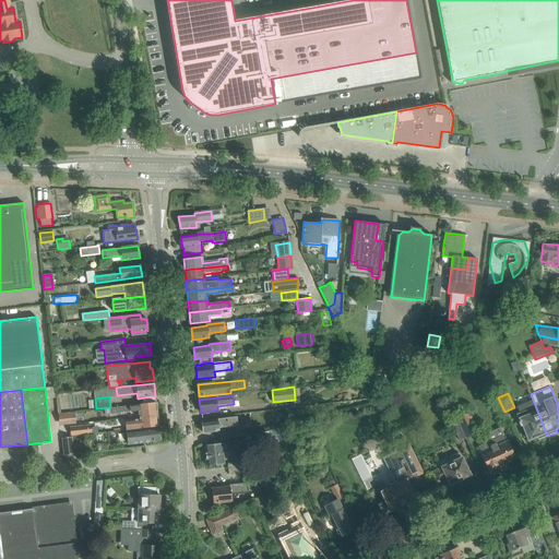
[(515,414),(520,425),(522,425),(528,440),(537,437),(538,440),(547,436),(533,400),(516,406),(519,413),(515,414)]
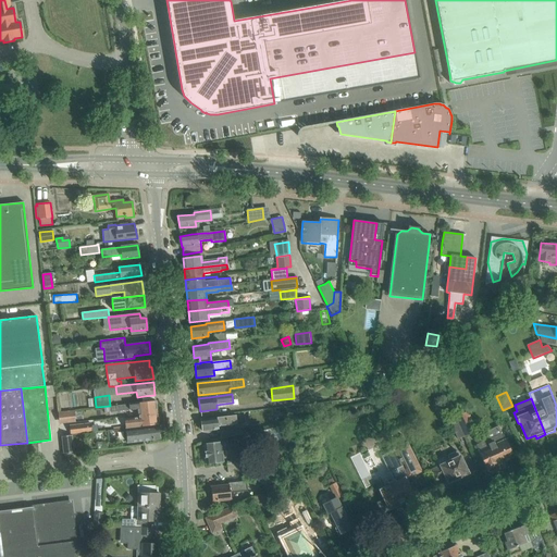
[(156,400),(119,406),(110,407),(111,412),(119,411),(137,409),(138,415),(157,411),(156,400)]
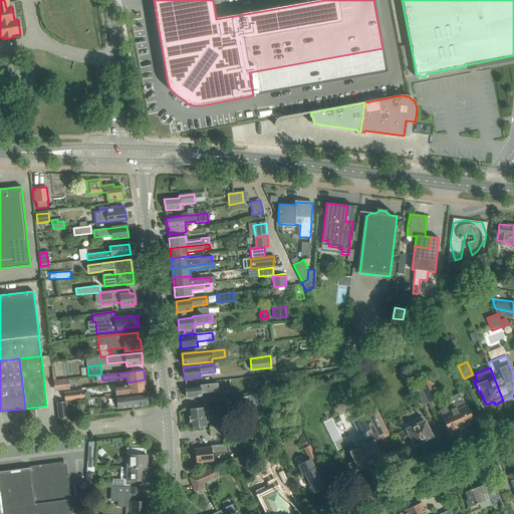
[(431,379),(420,384),(429,403),(439,398),(431,379)]
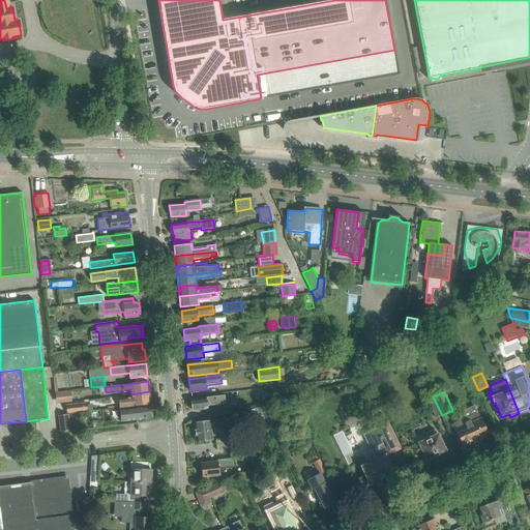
[(56,400),(59,404),(71,403),(70,393),(56,394),(56,400)]
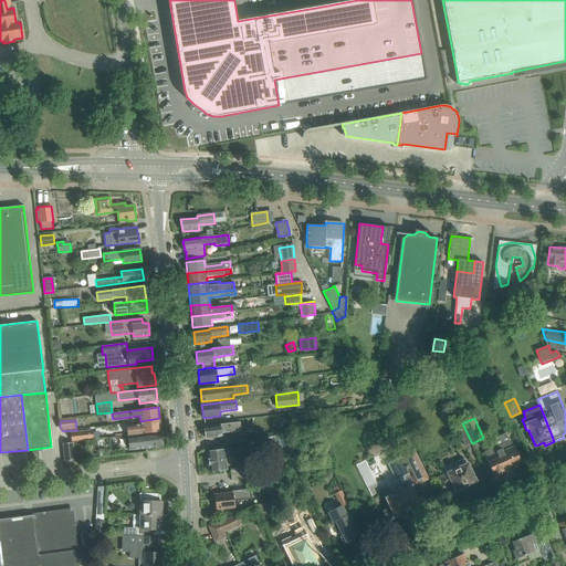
[(127,426),(127,430),(128,436),(161,431),(159,420),(140,423),(140,425),(127,426)]
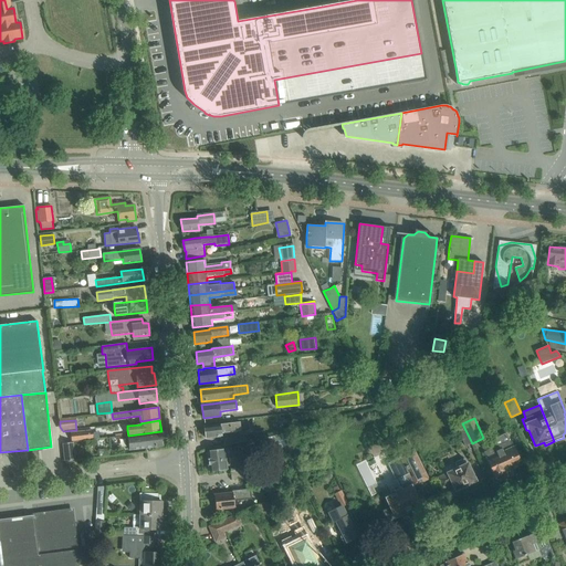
[(240,421),(215,425),(203,426),(206,438),(222,436),(222,435),(241,431),(240,429),(249,429),(249,421),(240,422),(240,421)]
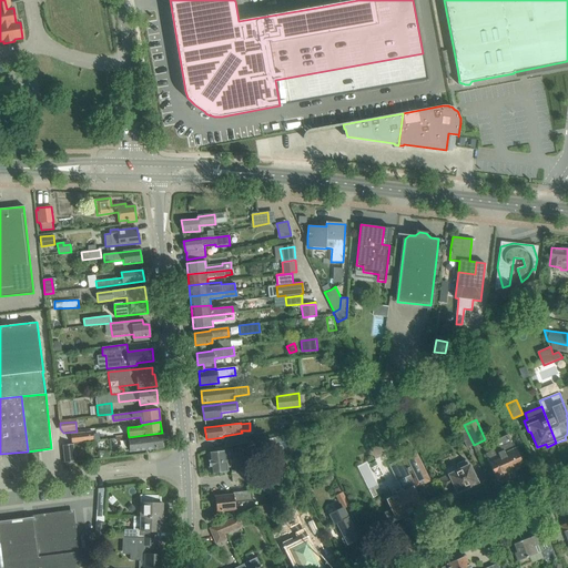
[(71,434),(72,443),(93,440),(92,432),(71,434)]
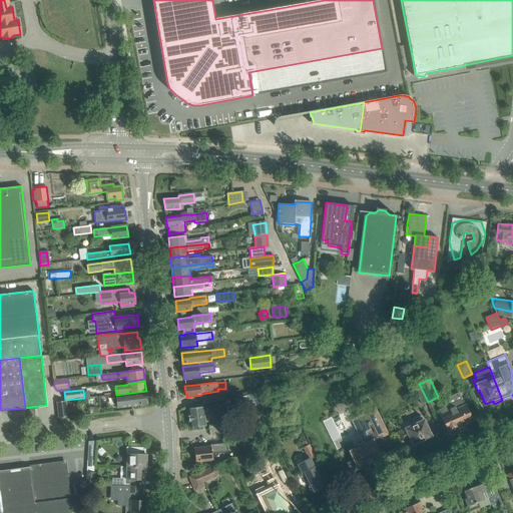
[(438,410),(446,426),(450,435),(460,431),(460,430),(465,428),(464,426),(473,422),(462,399),(459,392),(447,398),(450,405),(438,410)]
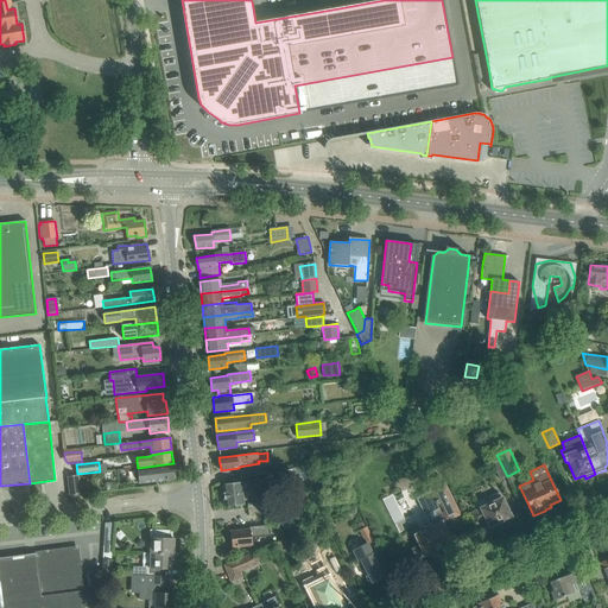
[(137,470),(138,477),(138,483),(175,479),(173,466),(137,470)]
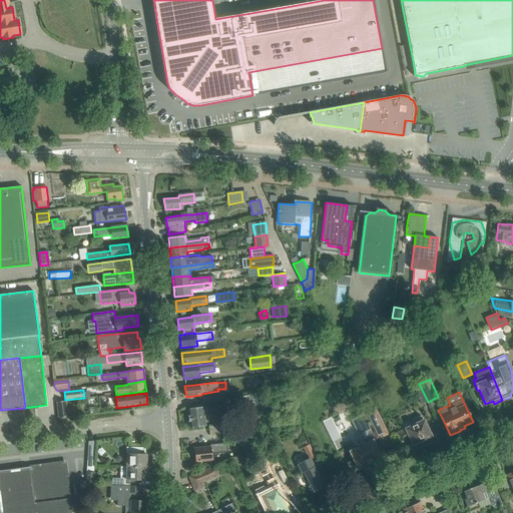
[(218,400),(217,395),(202,398),(203,403),(218,400)]
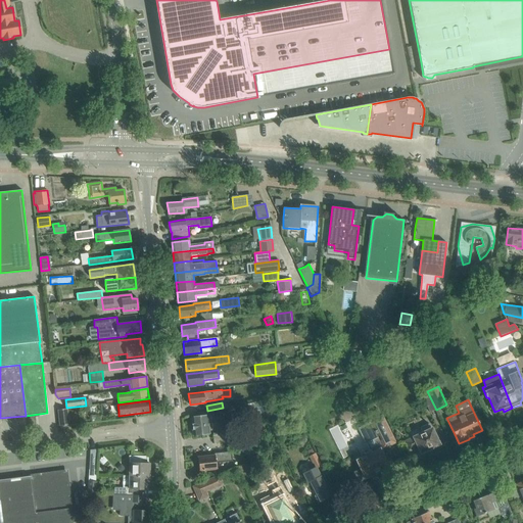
[(67,409),(57,410),(59,426),(69,425),(69,424),(67,424),(65,410),(67,410),(67,409)]
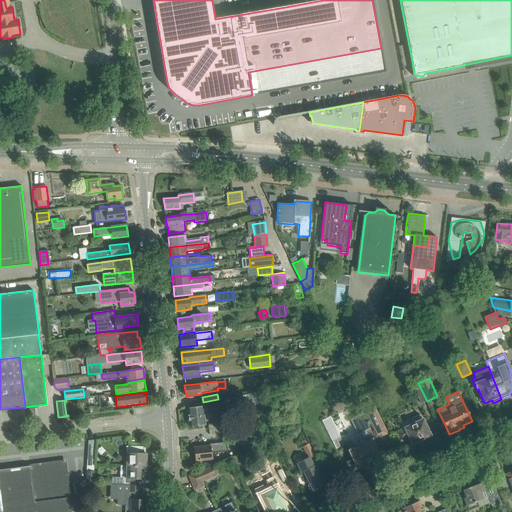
[(197,407),(187,408),(189,426),(199,425),(205,424),(204,417),(204,415),(231,409),(230,404),(229,401),(203,407),(197,407)]
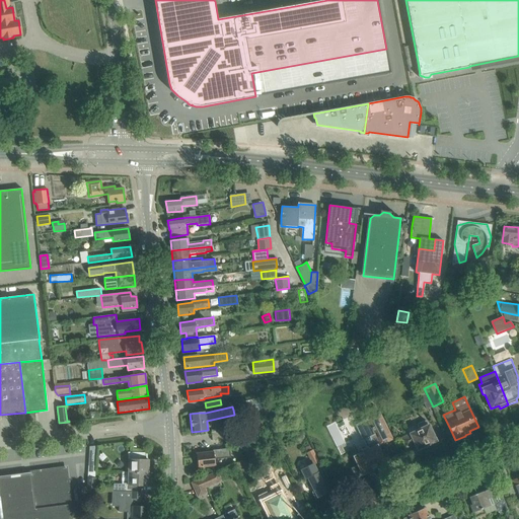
[(366,418),(375,434),(363,440),(367,447),(359,451),(360,454),(354,457),(358,465),(352,468),(357,478),(386,463),(377,445),(393,437),(379,411),(377,412),(375,406),(366,411),(369,417),(366,418)]
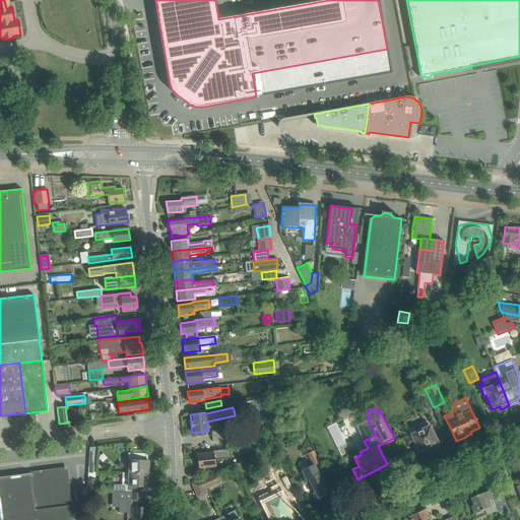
[(419,430),(402,439),(406,448),(415,443),(418,449),(436,441),(427,421),(417,426),(419,430)]
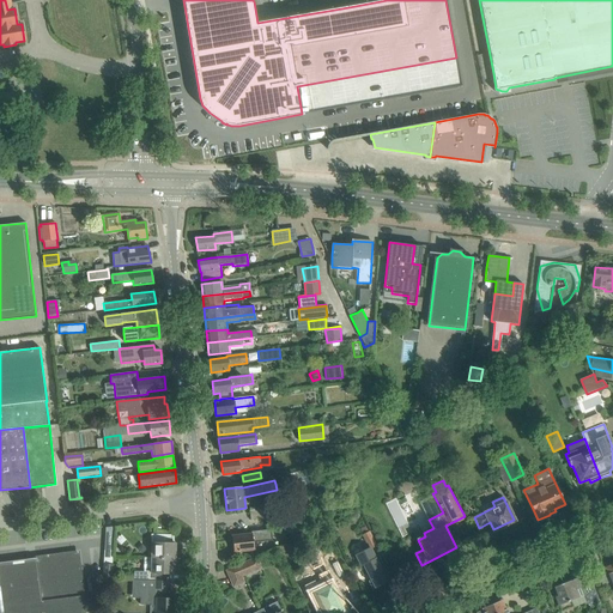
[(386,503),(398,528),(408,523),(396,498),(386,503)]
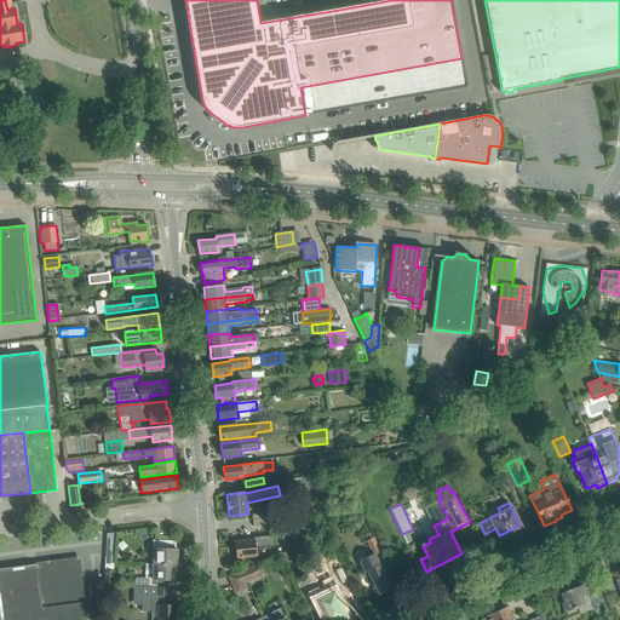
[(265,524),(265,515),(253,516),(253,526),(265,524)]
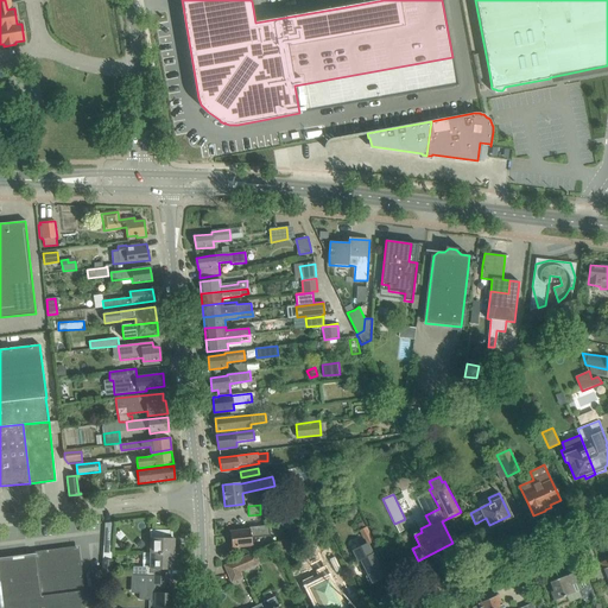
[(105,523),(103,545),(112,545),(113,521),(105,523)]
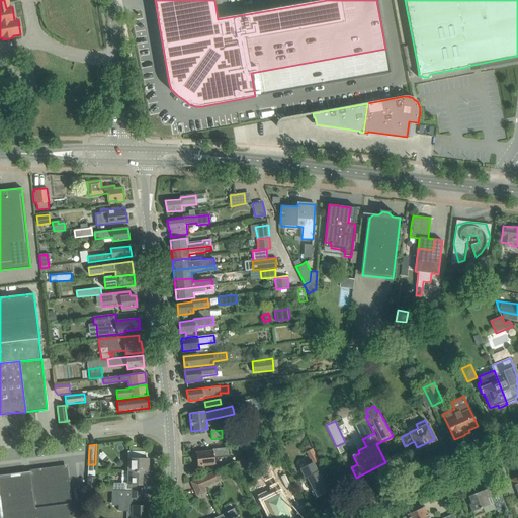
[(311,462),(299,468),(305,479),(308,478),(314,490),(312,491),(315,498),(327,492),(316,468),(315,468),(313,464),(319,461),(313,449),(312,449),(310,444),(305,446),(308,451),(306,452),(311,462)]
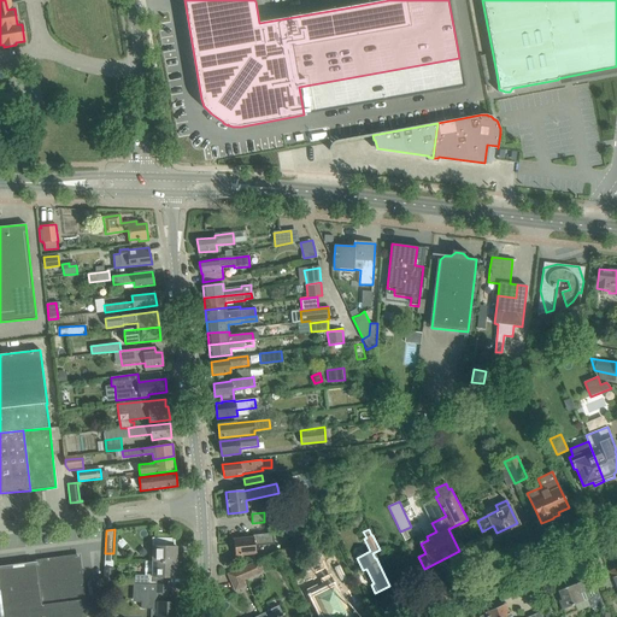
[(235,556),(247,553),(256,553),(254,546),(274,544),(272,533),(253,535),(253,538),(234,540),(235,556)]
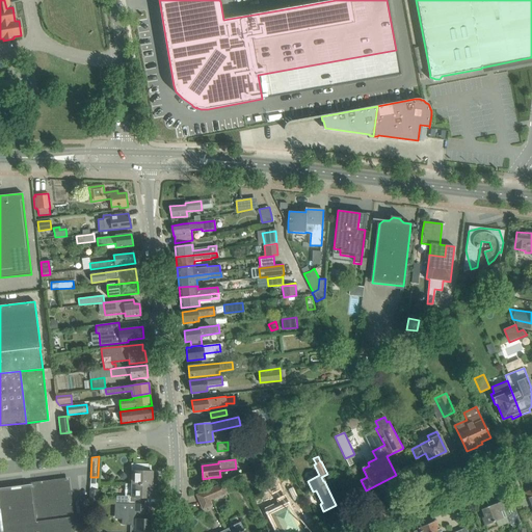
[(132,484),(154,485),(154,478),(152,478),(153,472),(150,472),(150,466),(151,466),(151,464),(132,464),(132,484)]
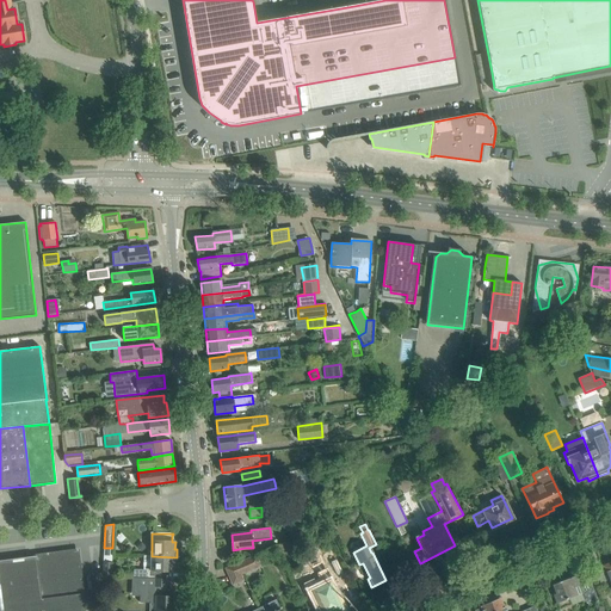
[(290,538),(279,544),(273,547),(281,563),(287,561),(288,561),(298,556),(290,538)]
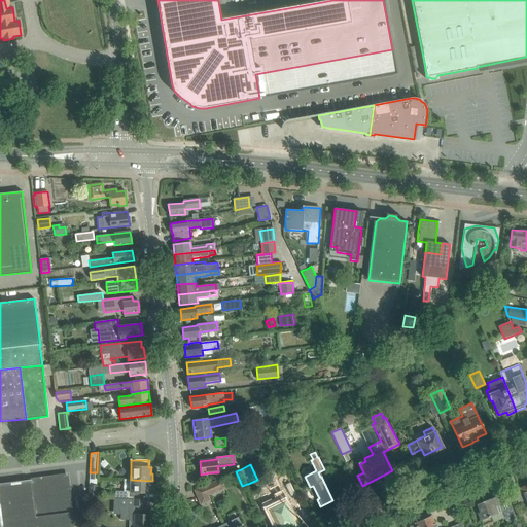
[(0,483),(0,526),(73,526),(71,512),(66,476),(31,481),(31,480),(0,483)]
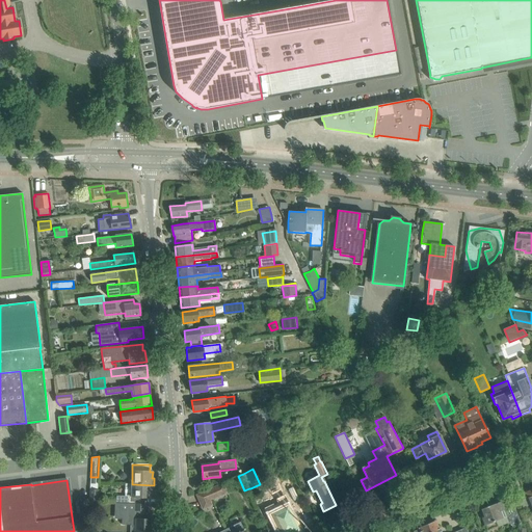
[(222,483),(207,490),(211,500),(220,496),(219,493),(224,490),(222,483)]
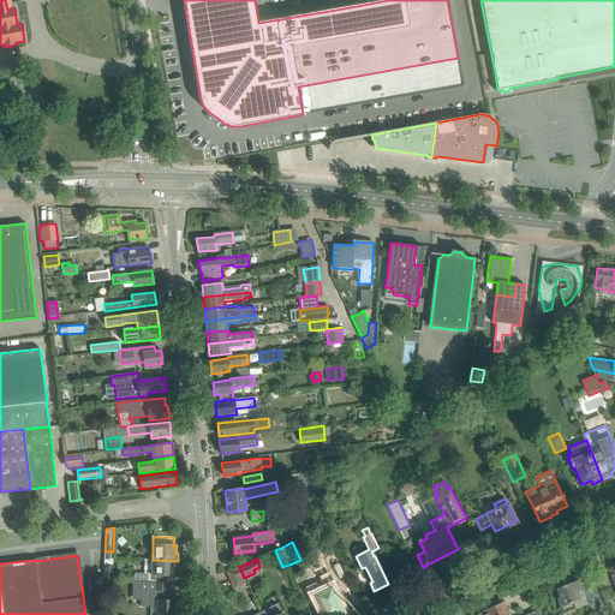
[(135,573),(133,581),(161,583),(161,575),(175,575),(175,568),(178,568),(178,561),(153,560),(144,560),(144,573),(135,573)]
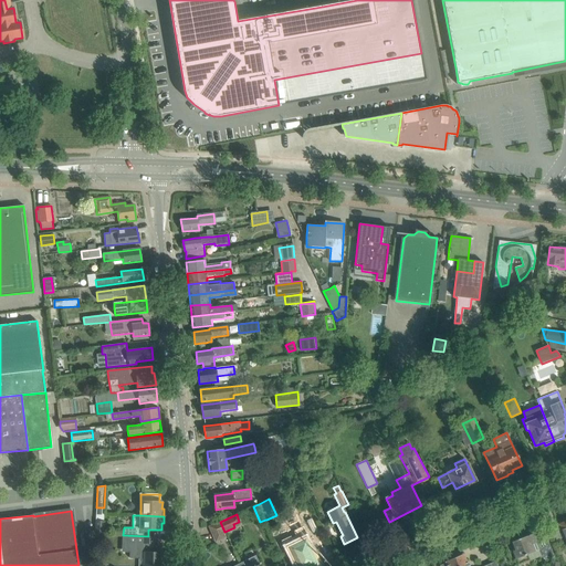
[(96,520),(95,534),(104,534),(105,521),(103,520),(96,520)]
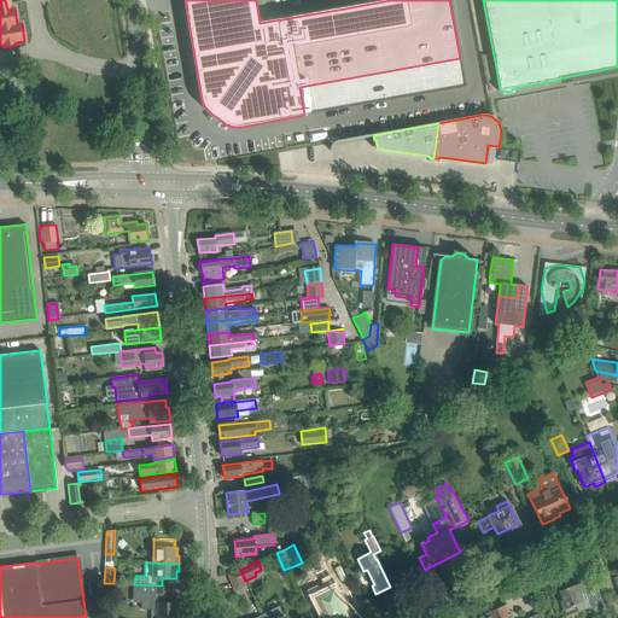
[(245,581),(240,570),(228,575),(234,589),(246,583),(245,581)]
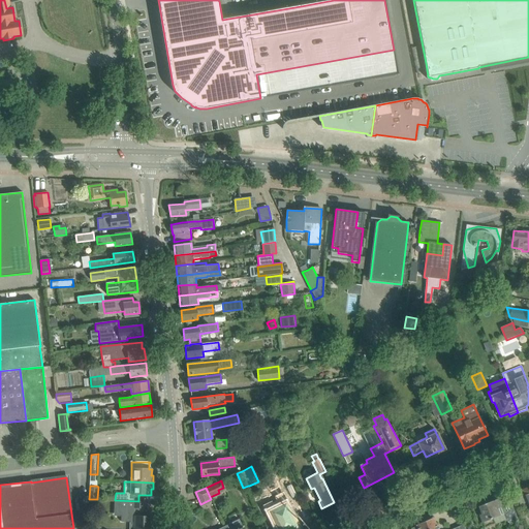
[(505,520),(514,523),(517,517),(508,498),(502,500),(502,502),(500,503),(499,498),(478,506),(481,515),(479,516),(485,527),(494,523),(493,519),(503,514),(505,520)]
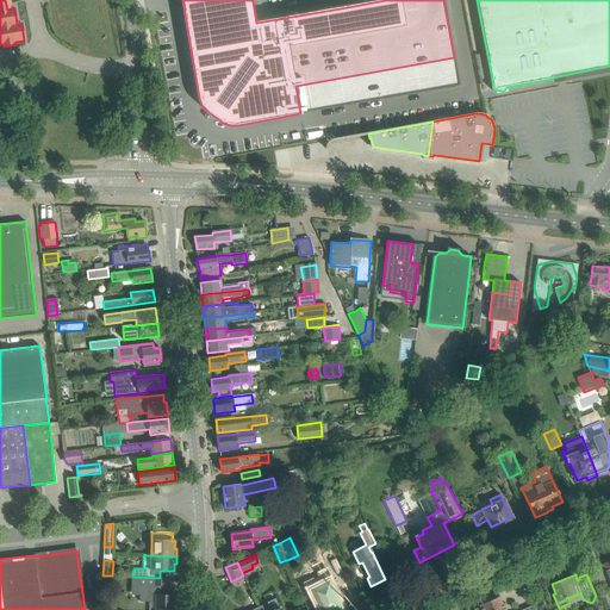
[(160,578),(132,577),(131,577),(131,595),(134,595),(141,595),(139,601),(147,601),(147,602),(154,602),(154,609),(174,609),(175,596),(165,595),(166,587),(166,586),(160,585),(160,578)]
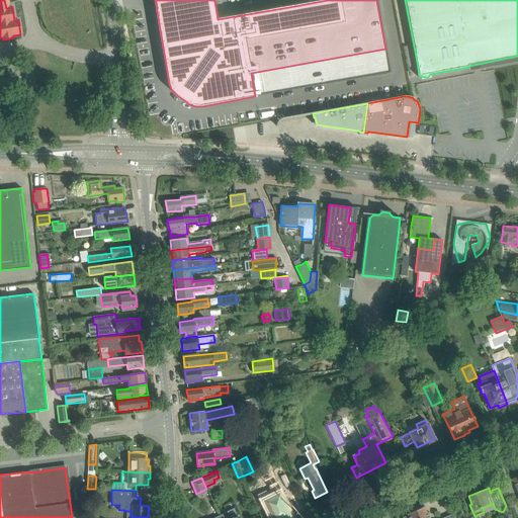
[(268,510),(265,512),(267,517),(269,517),(271,517),(286,517),(291,516),(291,515),(296,513),(290,502),(286,505),(283,500),(278,503),(276,500),(266,505),(268,508),(267,508),(268,510)]
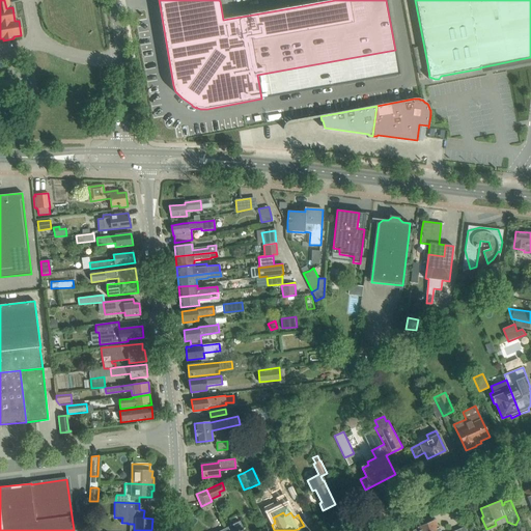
[(413,530),(412,530),(439,530),(435,521),(418,528),(413,530)]
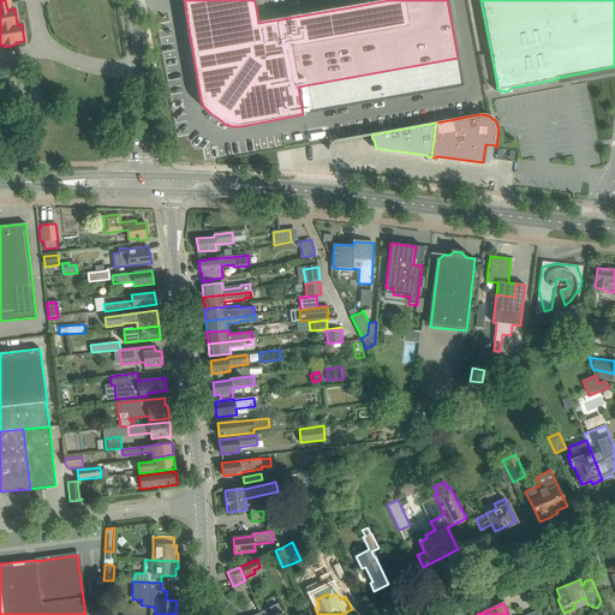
[(282,614),(278,604),(262,611),(263,614),(282,614)]
